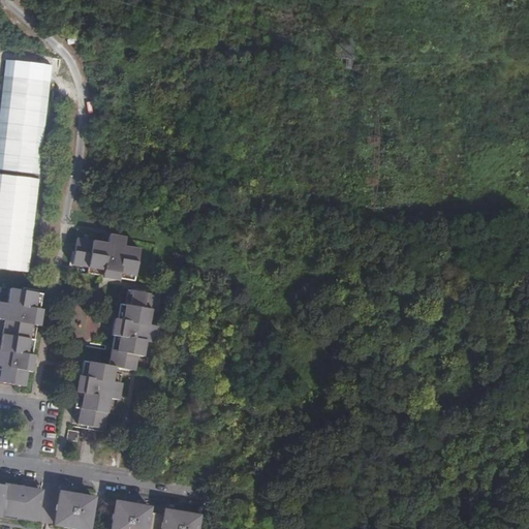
[(52,83),(4,78),(0,115),(0,169),(41,176),(52,83)]
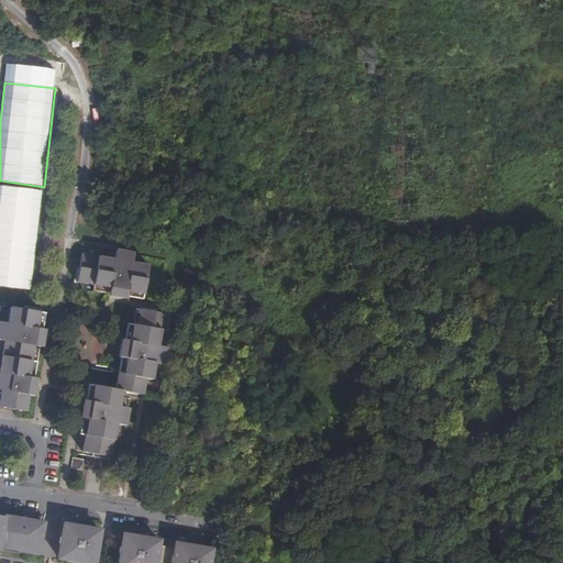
[(0,185),(0,285),(32,289),(43,190),(0,185)]
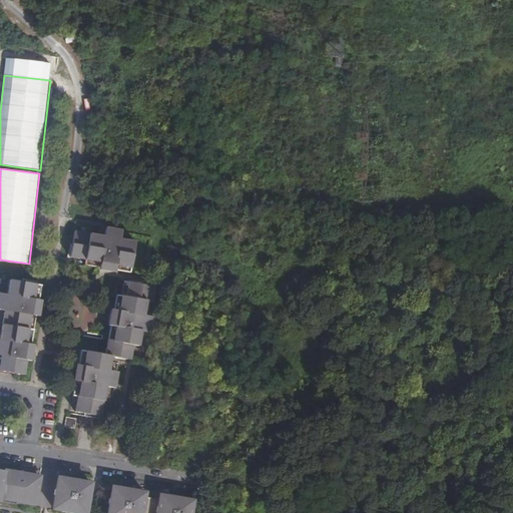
[(111,267),(127,269),(132,238),(118,236),(119,227),(104,225),(102,234),(73,230),(70,255),(83,258),(83,262),(97,265),(97,267),(111,269),(111,267)]
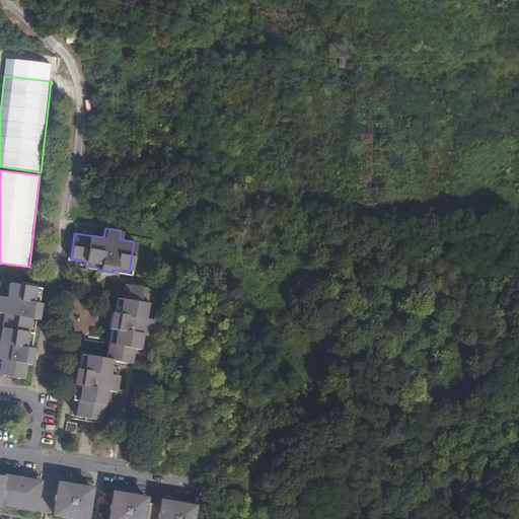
[(1,327),(32,334),(34,318),(38,318),(40,303),(38,303),(40,288),(9,282),(6,298),(0,296),(0,312),(3,313),(1,327)]
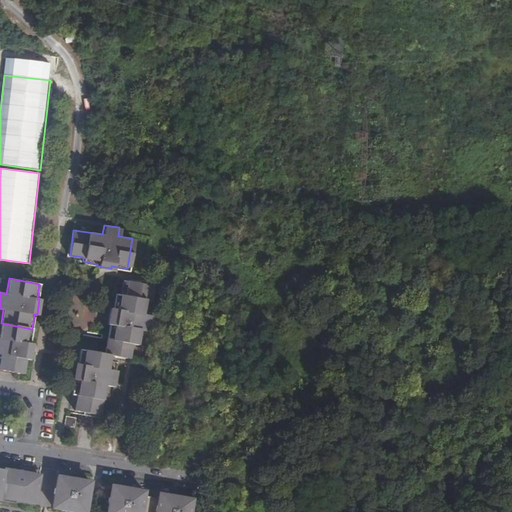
[(104,352),(109,352),(129,356),(132,341),(136,341),(139,327),(148,328),(151,313),(142,311),(144,297),(149,298),(151,283),(122,278),(119,292),(113,291),(111,305),(109,321),(104,352)]
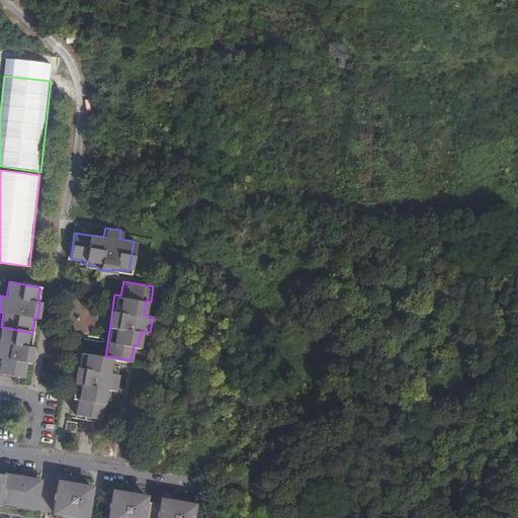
[(29,347),(32,333),(1,327),(0,332),(0,372),(23,377),(25,362),(29,362),(31,347),(29,347)]
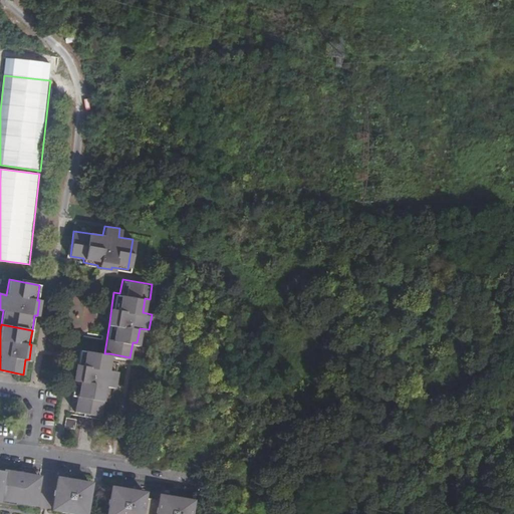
[(107,368),(109,353),(104,353),(79,348),(77,364),(74,363),(72,377),(74,378),(72,394),(77,395),(75,410),(99,414),(104,383),(114,386),(116,370),(107,368)]
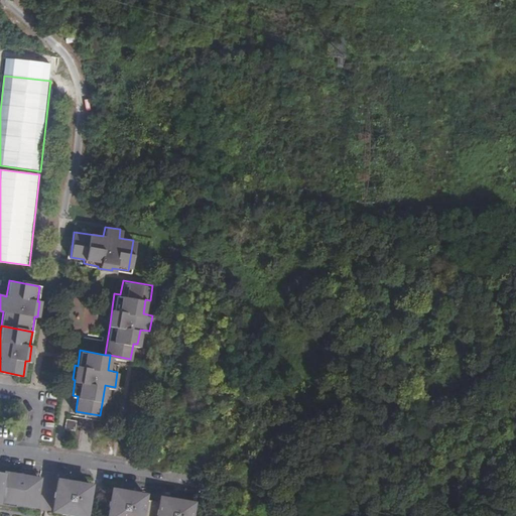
[(68,418),(66,428),(76,429),(78,419),(68,418)]
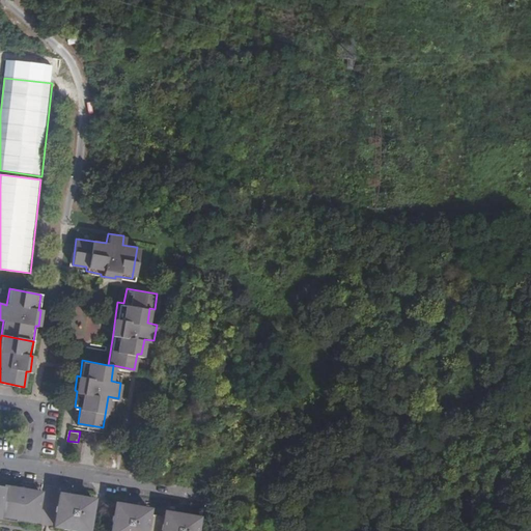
[(0,518),(36,524),(40,492),(28,490),(26,487),(25,486),(23,485),(20,486),(18,488),(0,485),(0,518)]
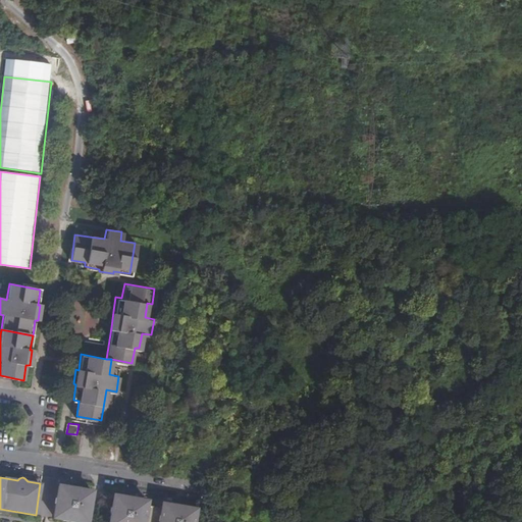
[(59,484),(54,518),(79,521),(87,521),(93,490),(85,489),(85,485),(80,484),(80,487),(72,486),(73,483),(68,482),(68,486),(59,484)]
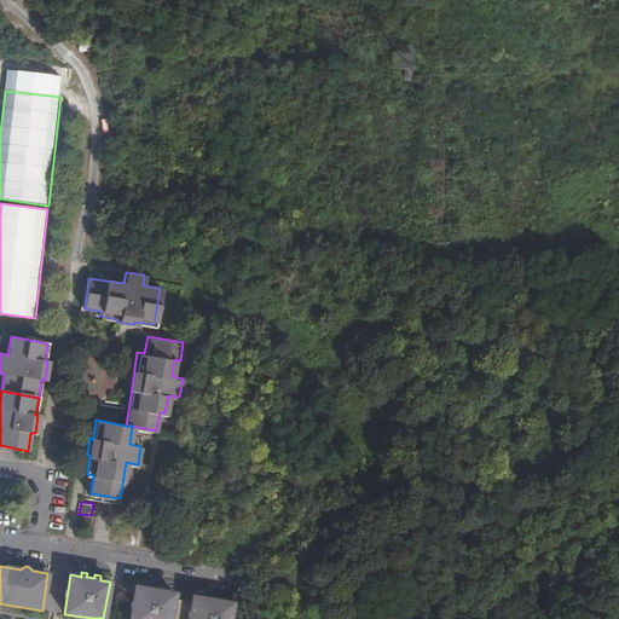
[(129,618),(230,618),(235,599),(137,582),(129,618)]
